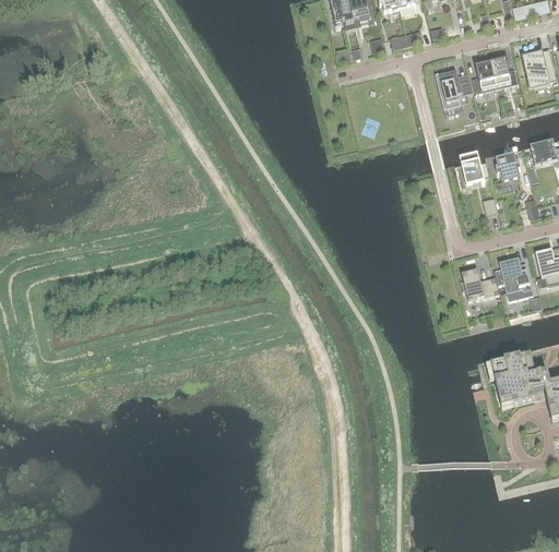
[(355,25),(353,18),(348,0),(334,0),(334,1),(331,1),(335,21),(345,19),(347,26),(355,25)]
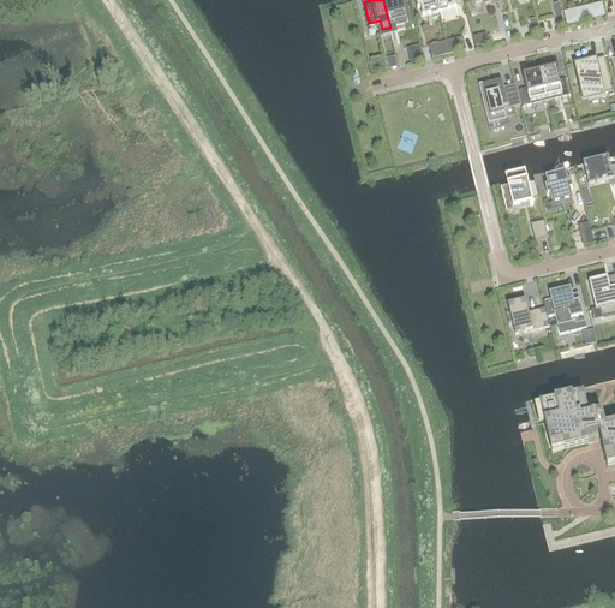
[(383,0),(388,19),(407,15),(404,0),(383,0)]
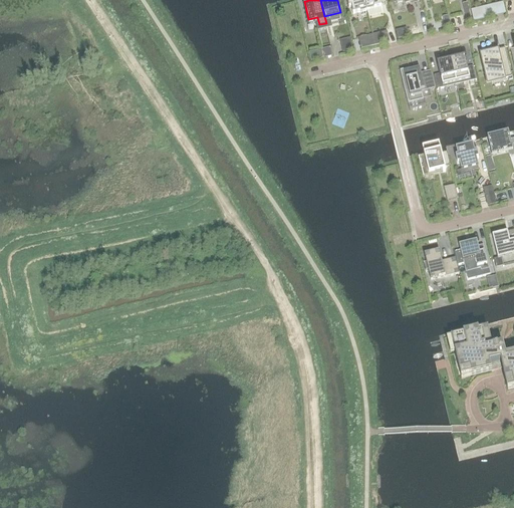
[(351,2),(352,8),(366,5),(365,0),(347,0),(348,2),(351,2)]
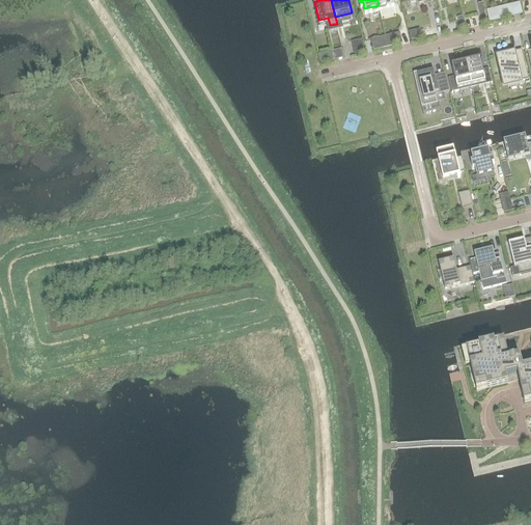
[(498,5),(487,7),(490,17),(500,14),(498,5)]
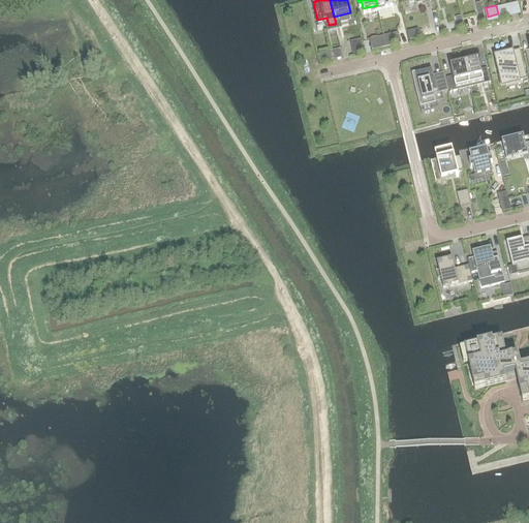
[(417,26),(407,29),(409,37),(419,34),(417,26)]
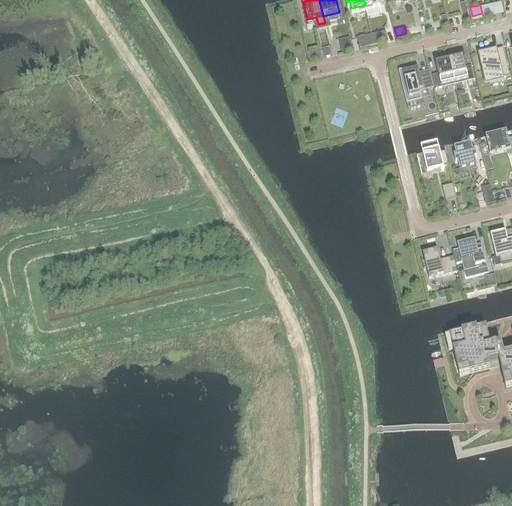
[(478,49),(483,71),(485,77),(489,76),(510,71),(503,43),(478,49)]
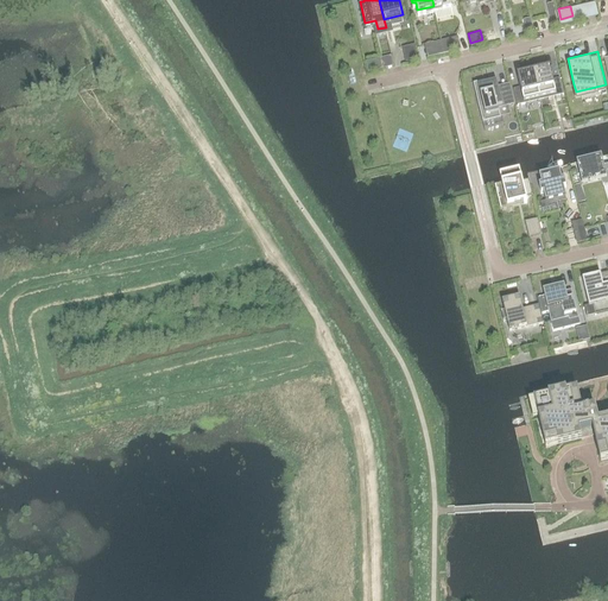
[(380,54),(366,57),(368,67),(382,63),(380,54)]
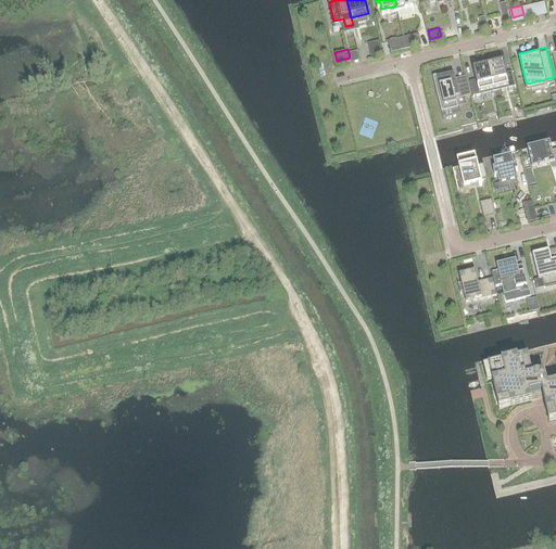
[(488,60),(493,84),(507,80),(508,83),(515,80),(512,66),(505,67),(503,56),(488,60)]
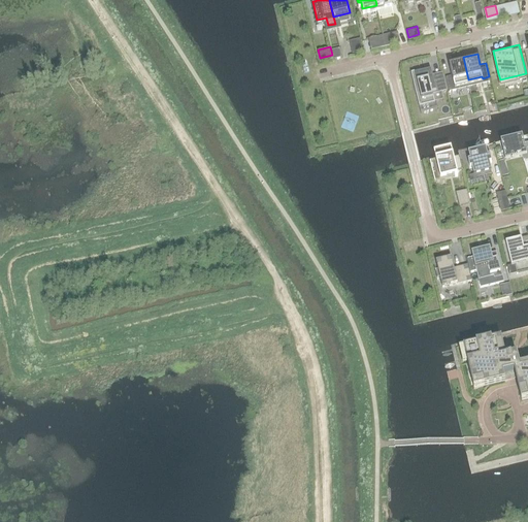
[(446,72),(450,87),(456,85),(456,83),(468,79),(463,57),(449,61),(452,71),(446,72)]
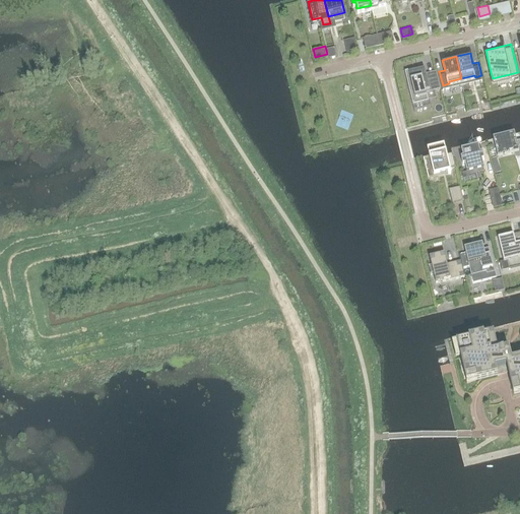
[(417,63),(404,66),(412,100),(428,95),(426,85),(429,84),(430,86),(440,84),(437,71),(427,74),(425,64),(418,65),(417,63)]
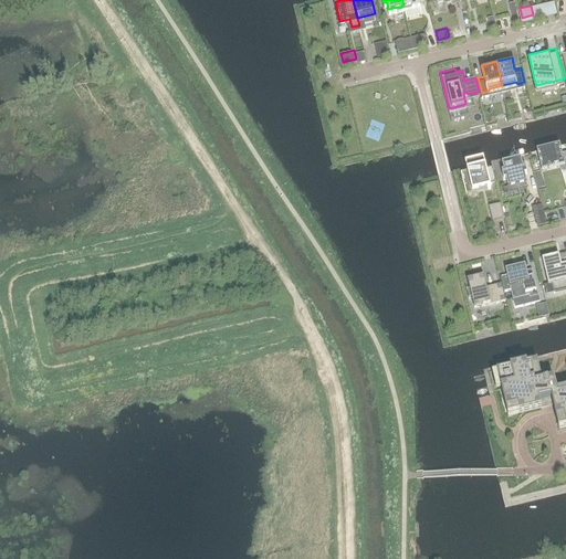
[(559,139),(536,145),(542,166),(549,164),(548,160),(551,160),(552,164),(565,160),(559,139)]
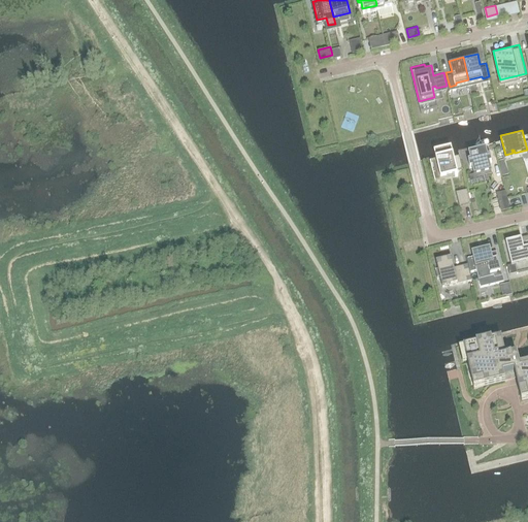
[(454,153),(453,151),(451,142),(434,147),(435,155),(439,168),(439,170),(443,170),(443,171),(446,170),(446,169),(452,168),(452,172),(458,170),(456,165),(462,164),(459,151),(459,152),(454,153)]
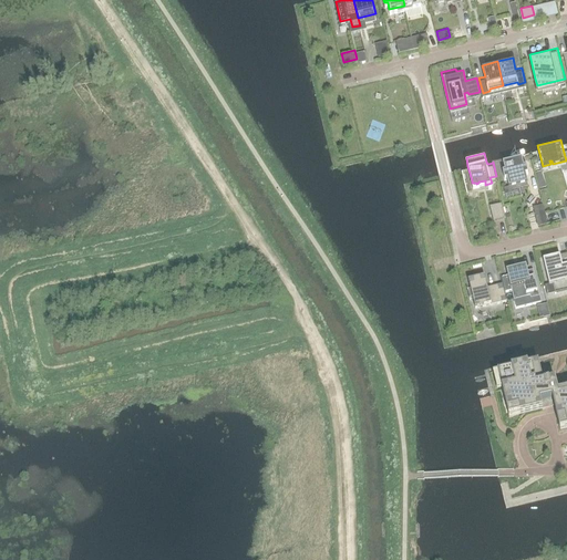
[(508,182),(518,179),(527,177),(525,169),(528,168),(526,161),(524,162),(522,153),(503,157),(505,166),(503,166),(504,174),(507,174),(508,182)]
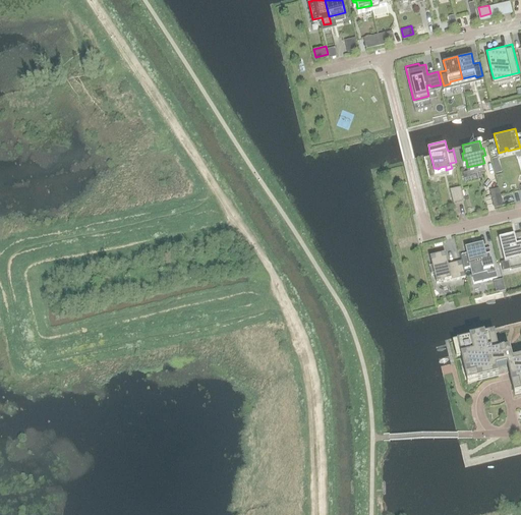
[(450,185),(453,198),(463,195),(463,196),(464,195),(461,182),(450,185)]
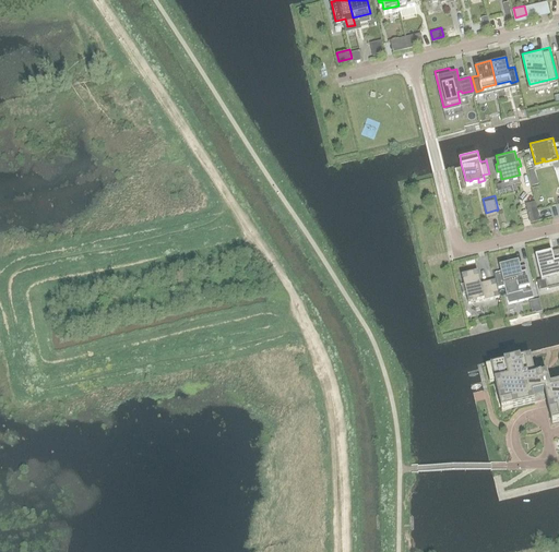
[(535,198),(526,200),(528,208),(537,206),(535,198)]
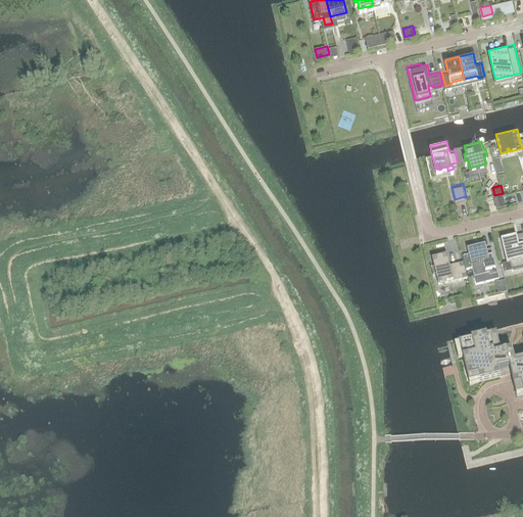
[(509,233),(501,234),(507,259),(510,257),(512,266),(522,263),(522,239),(519,241),(517,235),(510,236),(509,233)]
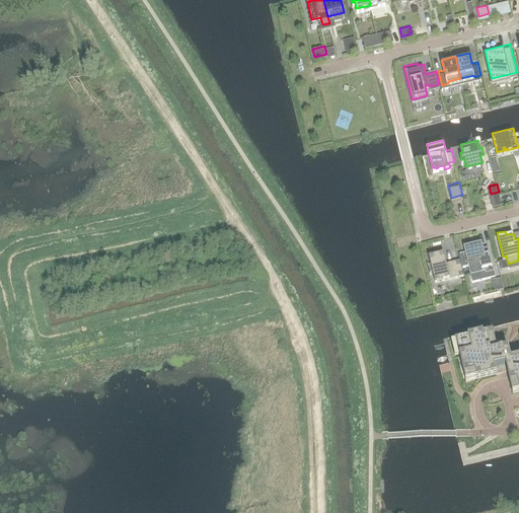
[(488,242),(483,243),(482,238),(463,242),(463,243),(470,270),(485,267),(486,269),(494,267),(488,242)]
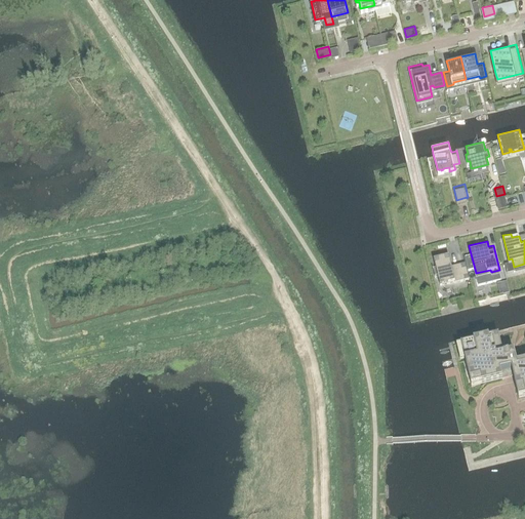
[(440,280),(454,277),(454,278),(469,274),(465,258),(451,262),(448,251),(441,253),(434,254),(434,256),(436,264),(433,264),(433,263),(432,263),(435,273),(435,272),(438,271),(440,280)]
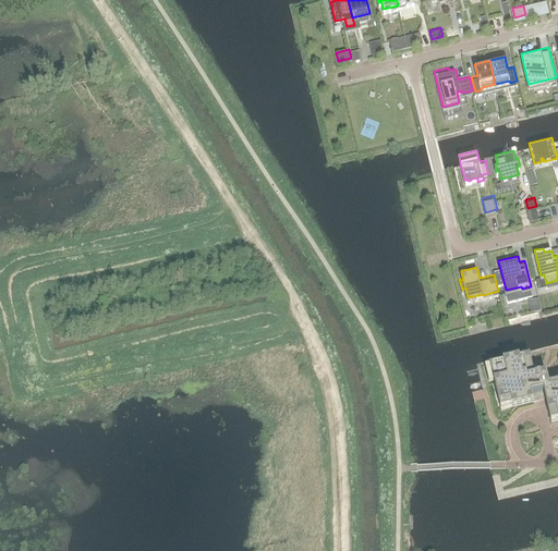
[(543,292),(533,293),(534,305),(544,304),(543,292)]
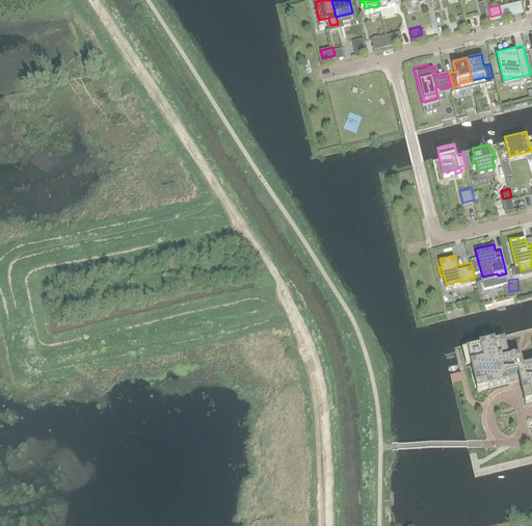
[(507,371),(517,368),(526,399),(531,397),(531,347),(509,353),(505,334),(467,343),(476,379),(486,377),(488,384),(508,379),(507,371)]
